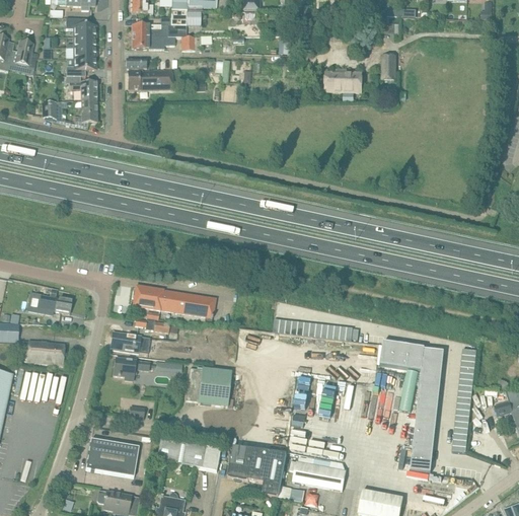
[(57,0),(58,3),(66,3),(66,4),(81,5),(81,9),(89,9),(89,5),(95,5),(94,0),(57,0)]
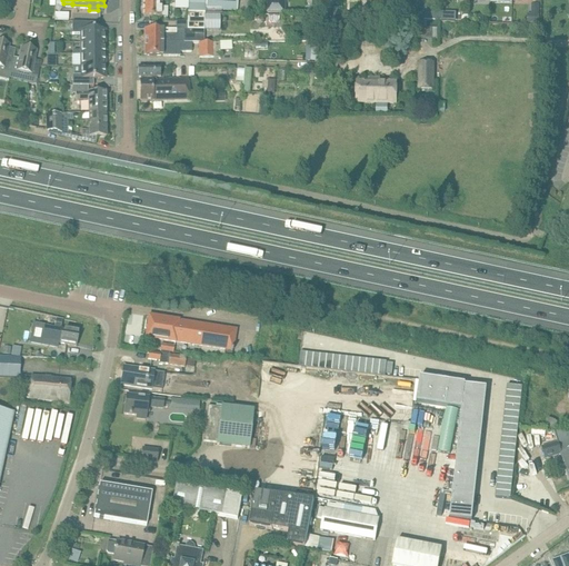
[(145,0),(145,13),(156,13),(168,13),(168,5),(159,5),(158,0),(145,0)]
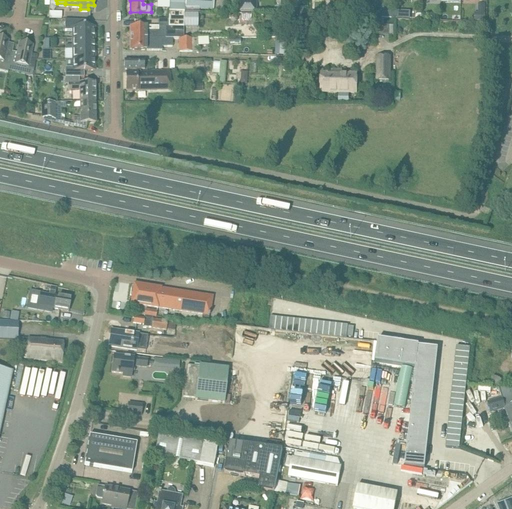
[(169,0),(169,8),(184,9),(185,5),(185,0),(169,0)]
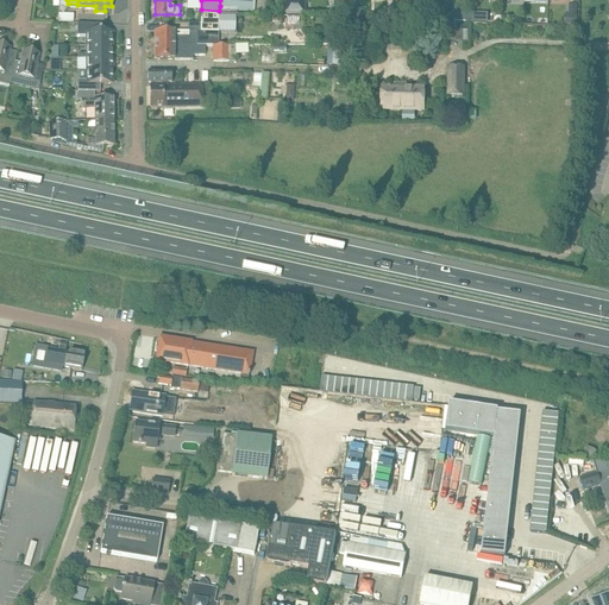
[(286,0),(286,11),(306,11),(306,0),(286,0)]
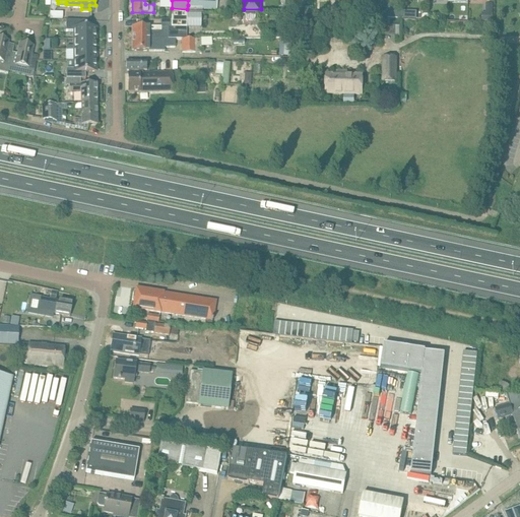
[(132,23),(132,36),(160,36),(175,36),(175,37),(182,37),(182,36),(186,36),(187,9),(172,8),(172,9),(172,23),(149,24),(142,23),(132,23)]
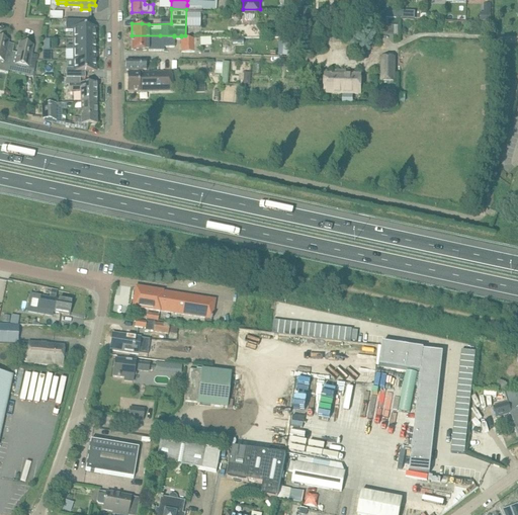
[(384,8),(384,15),(387,16),(402,16),(402,8),(401,8),(393,8),(384,8)]
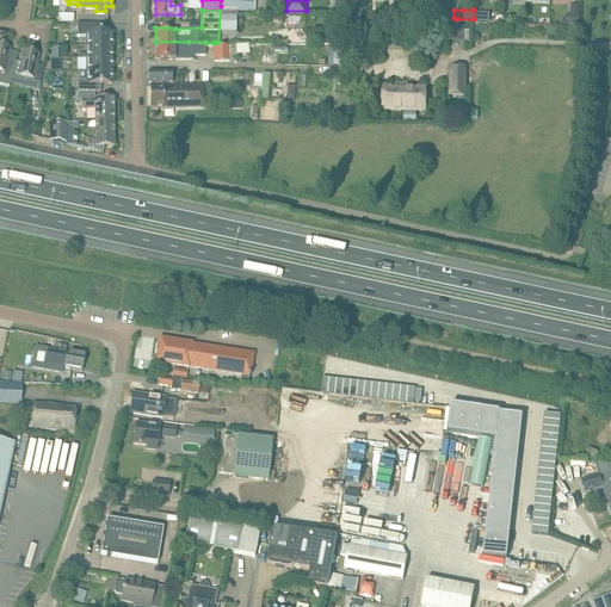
[(579,22),(579,12),(569,12),(569,11),(566,11),(566,22),(569,22),(579,22)]
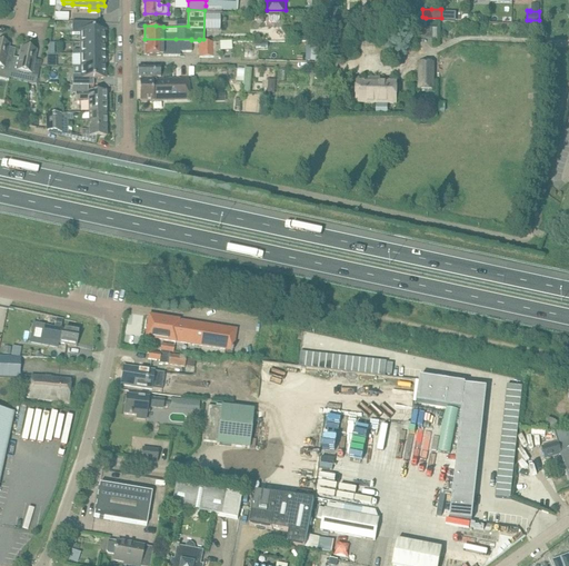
[(320,38),(321,16),(321,15),(312,15),(311,38),(320,38)]
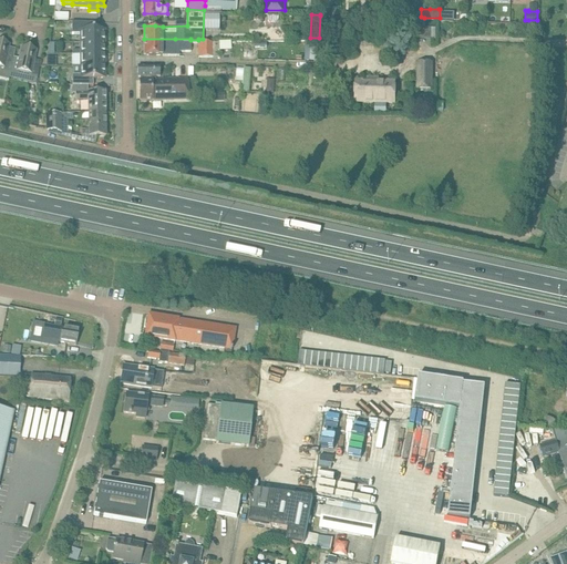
[(421,17),(410,17),(410,22),(415,22),(415,24),(418,24),(418,38),(424,38),(424,36),(431,36),(431,24),(424,24),(424,18),(421,17)]
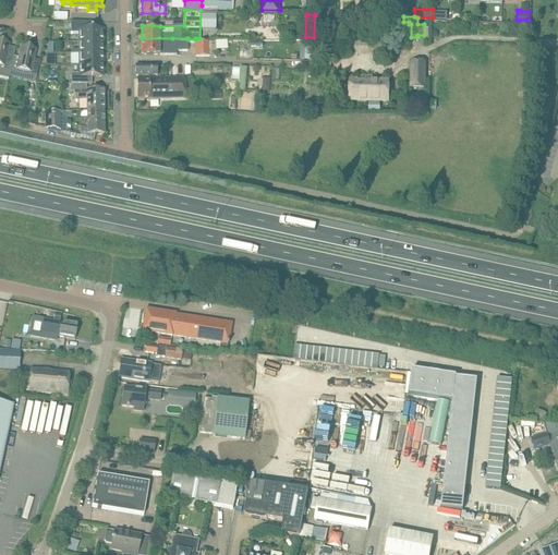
[(80,29),(80,38),(102,38),(102,26),(92,26),(92,19),(71,17),(71,29),(80,29)]
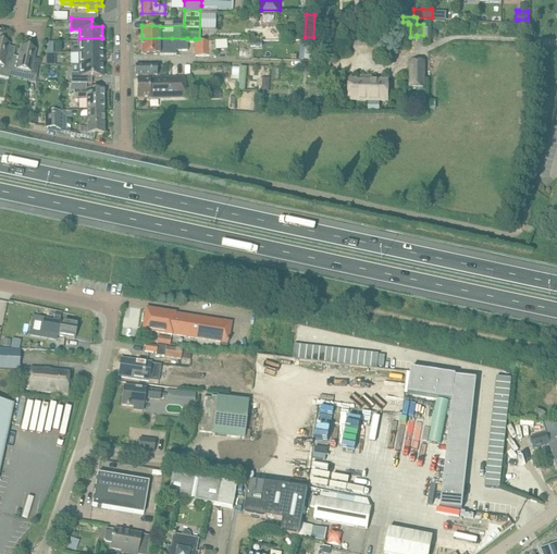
[(0,73),(9,75),(13,54),(7,53),(9,40),(0,38),(0,73)]
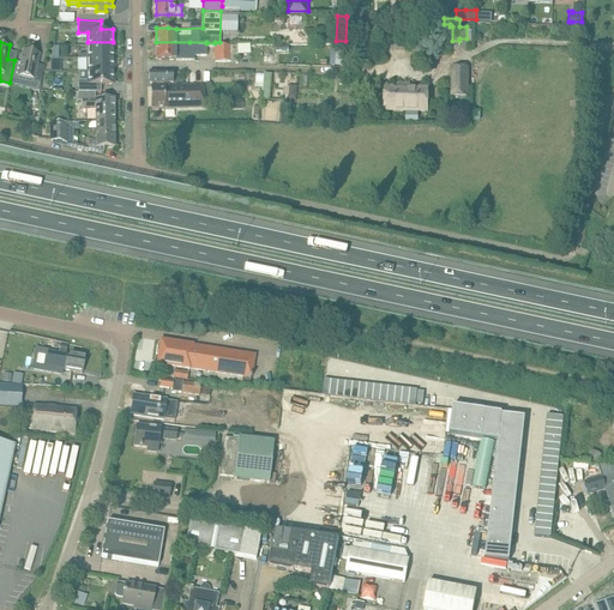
[(113,42),(88,42),(88,55),(113,54),(113,42)]
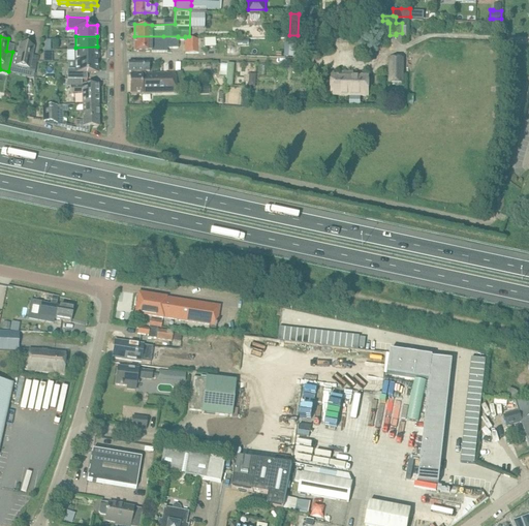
[(178,45),(178,37),(178,36),(163,36),(134,36),(134,49),(167,50),(167,45),(178,45)]
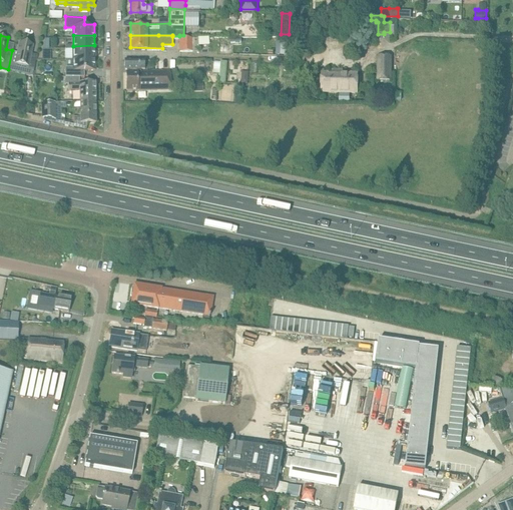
[(179,35),(179,36),(179,39),(179,49),(198,49),(198,35),(183,36),(183,35),(179,35)]
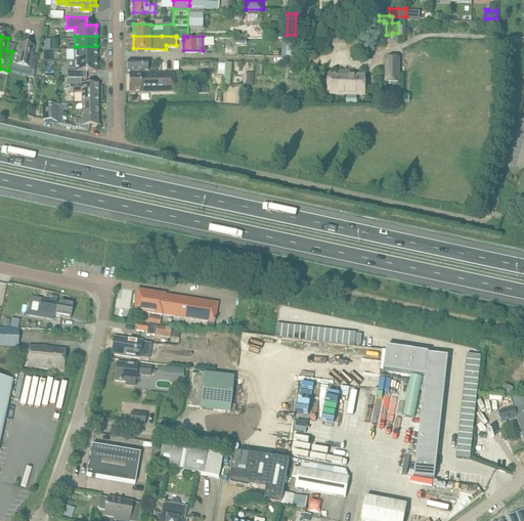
[(295,52),(296,36),(287,36),(287,52),(295,52)]
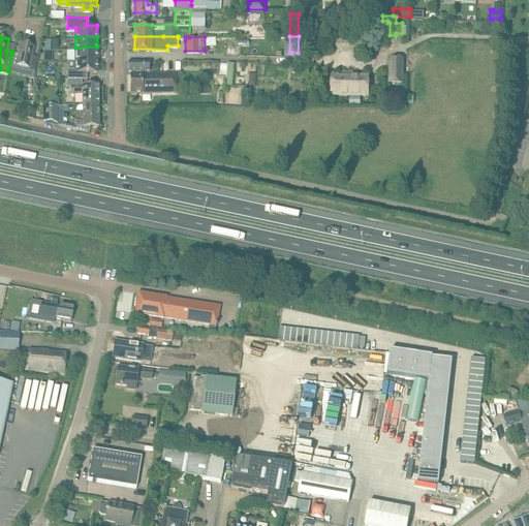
[(28,70),(34,71),(37,57),(31,56),(34,44),(20,41),(16,62),(29,65),(28,70)]
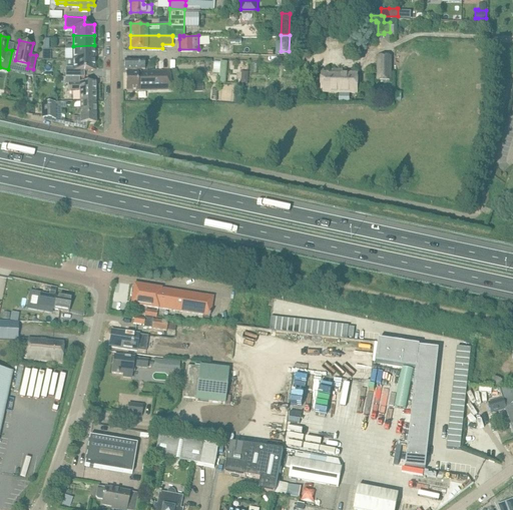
[(94,45),(73,46),(73,56),(94,56),(94,45)]
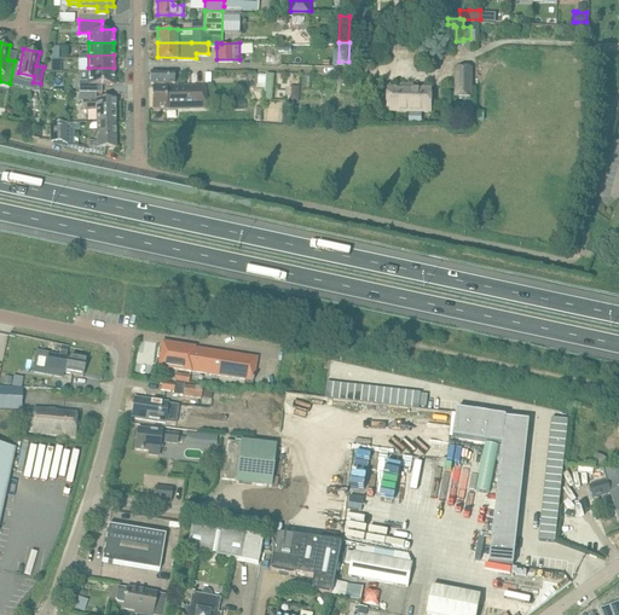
[(456,64),(456,93),(472,93),(472,65),(456,64)]
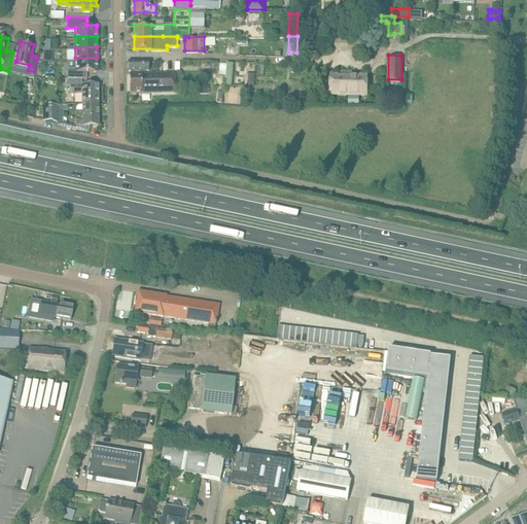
[(97,58),(75,58),(75,66),(67,66),(67,75),(86,76),(86,70),(97,70),(97,58)]
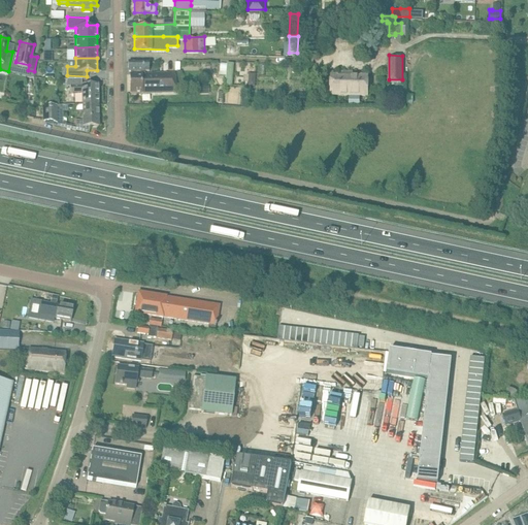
[(144,71),(149,71),(149,59),(128,59),(128,69),(130,69),(130,71),(144,71)]
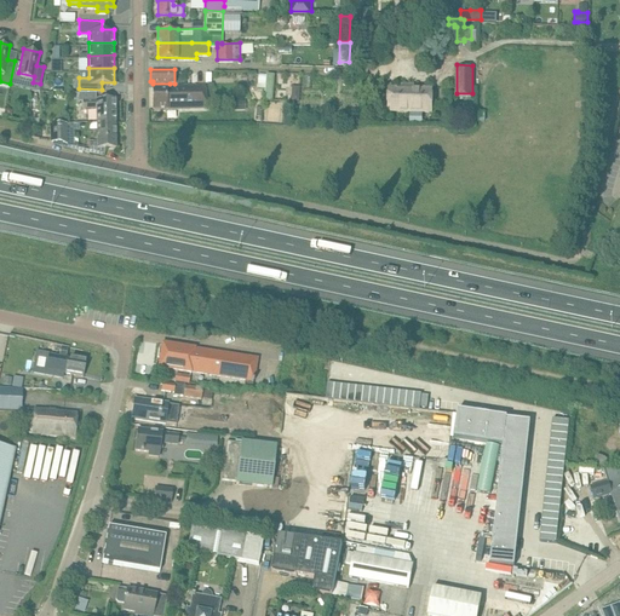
[(174,84),(170,84),(153,84),(153,107),(205,107),(205,84),(174,84)]
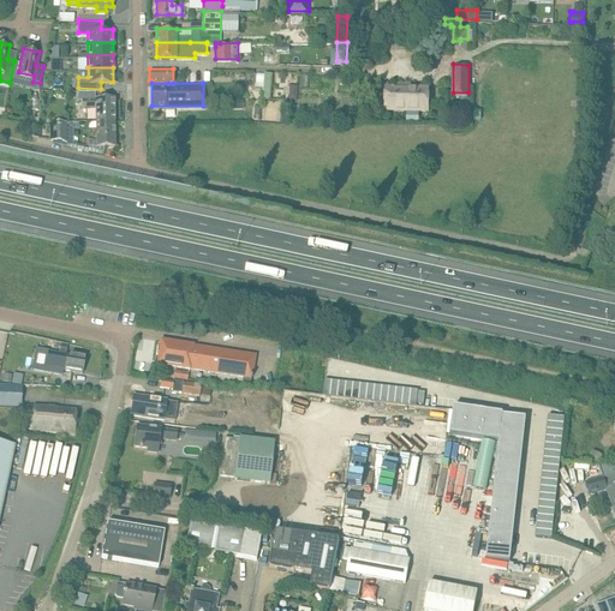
[(384,107),(410,108),(410,109),(406,109),(406,119),(419,119),(419,109),(417,109),(417,108),(429,108),(429,84),(386,84),(384,107)]
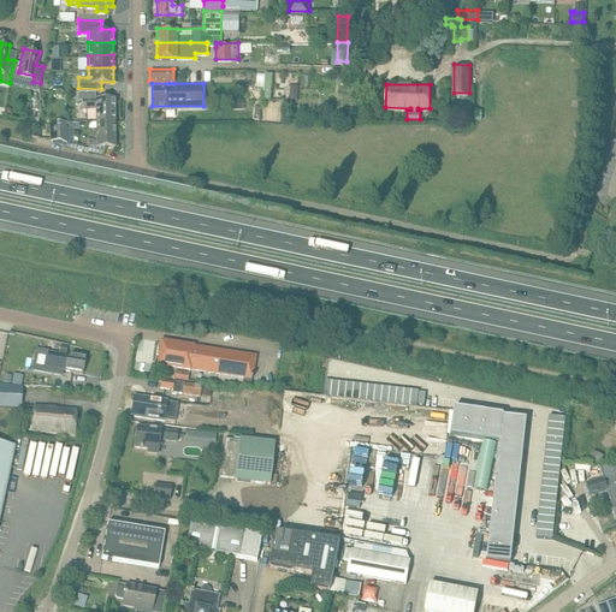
[(96,119),(114,119),(114,96),(95,97),(95,90),(78,90),(78,99),(82,99),(82,106),(95,105),(96,119)]
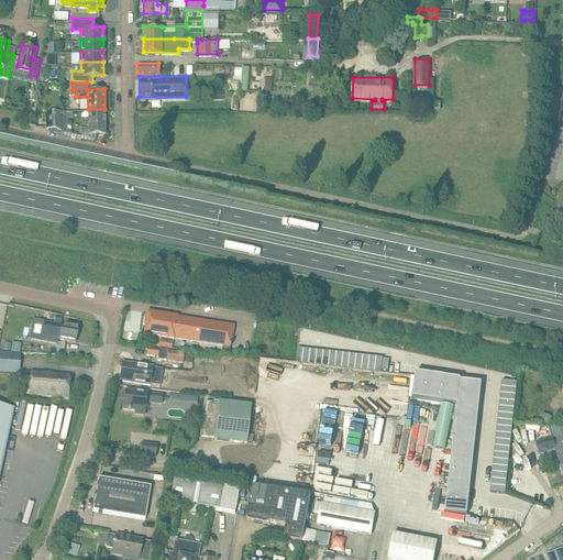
[(63,130),(63,109),(45,110),(46,127),(63,130)]
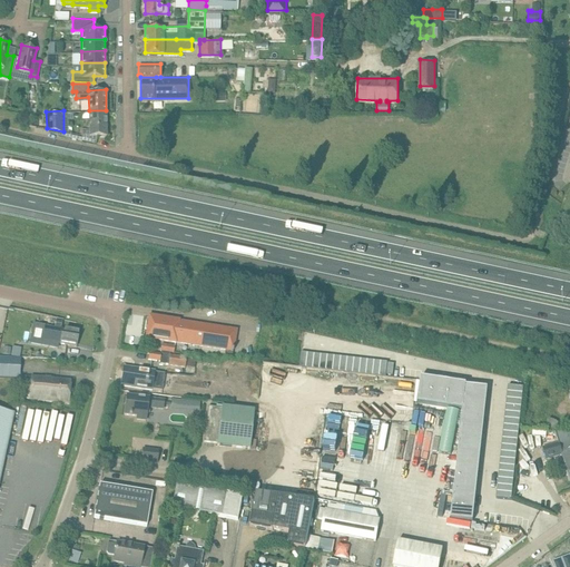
[(74,116),(74,110),(65,110),(64,110),(64,132),(67,132),(67,116),(74,116)]
